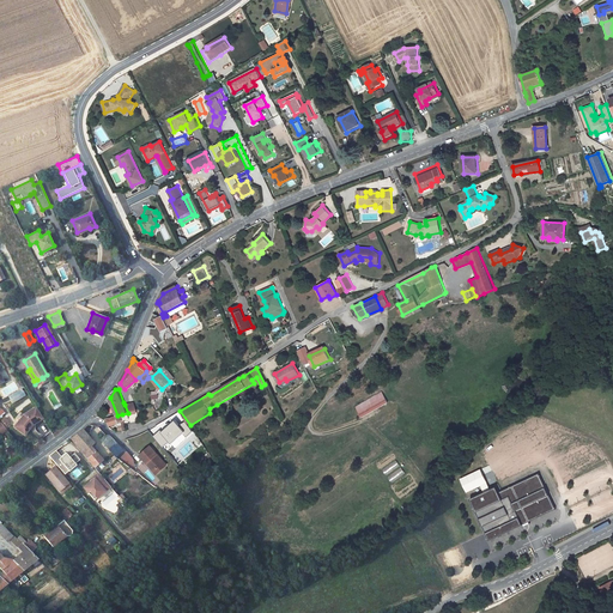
[(359,413),(387,399),(381,389),(354,402),(359,413)]
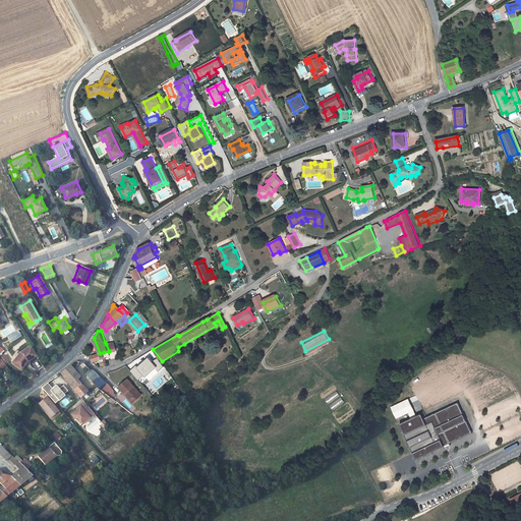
[(114,342),(106,344),(109,351),(117,349),(114,342)]
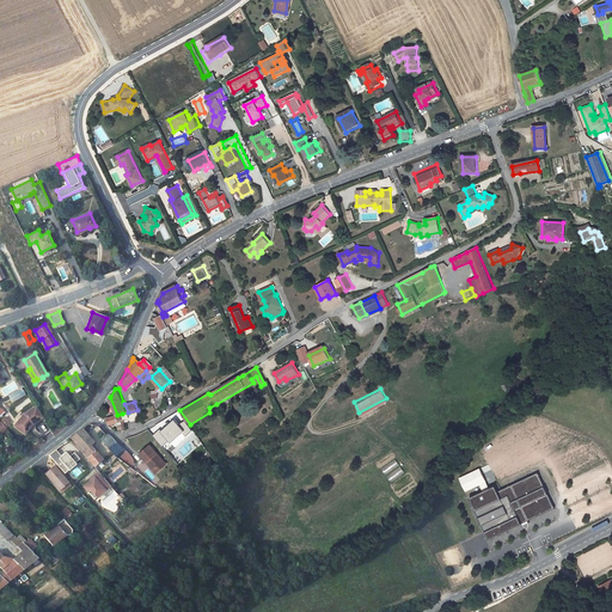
[(46,420),(38,409),(26,416),(20,424),(25,430),(23,433),(28,436),(34,428),(32,428),(36,424),(36,426),(46,420)]
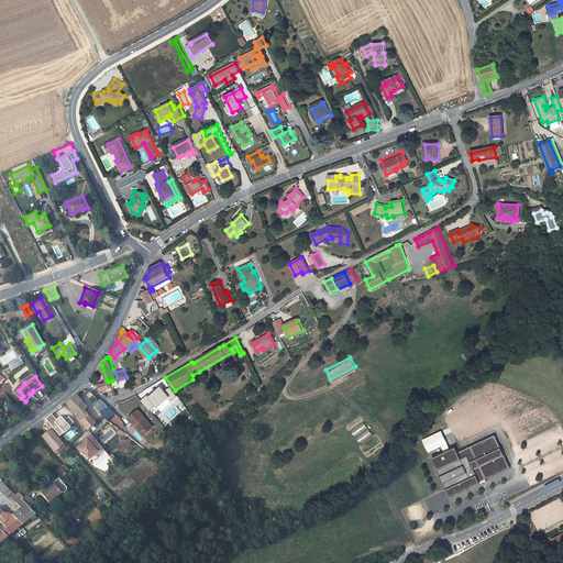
[(114,389),(129,387),(127,377),(112,381),(113,386),(114,389)]
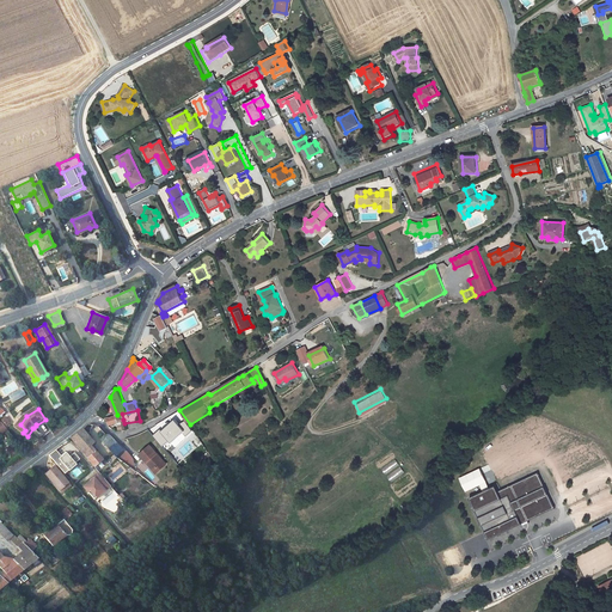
[(117,416),(108,418),(109,424),(117,423),(117,421),(121,421),(123,420),(122,414),(117,415),(116,415),(117,416)]
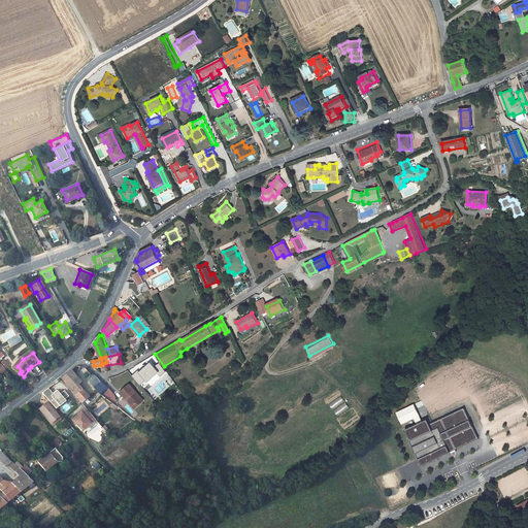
[(5,368),(10,365),(6,358),(1,361),(5,368)]
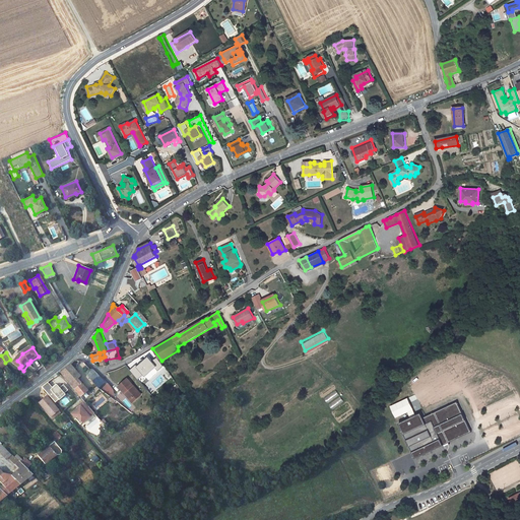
[(146,376),(156,367),(159,371),(165,366),(161,361),(158,356),(153,361),(149,355),(138,366),(136,364),(130,369),(138,379),(144,374),(146,376)]
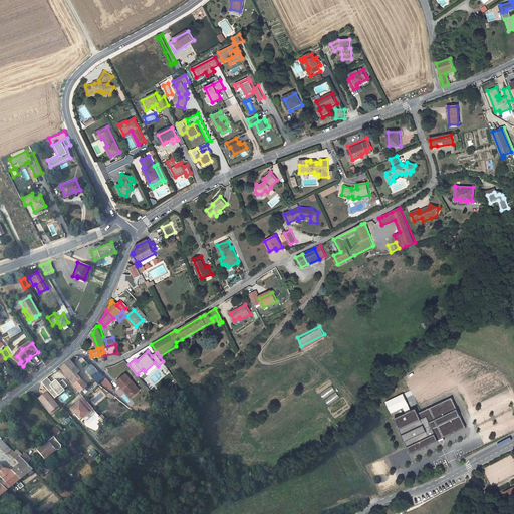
[(75,354),(59,368),(73,384),(72,384),(72,386),(78,393),(86,386),(75,373),(78,370),(75,367),(84,359),(83,358),(77,356),(76,354),(75,354)]
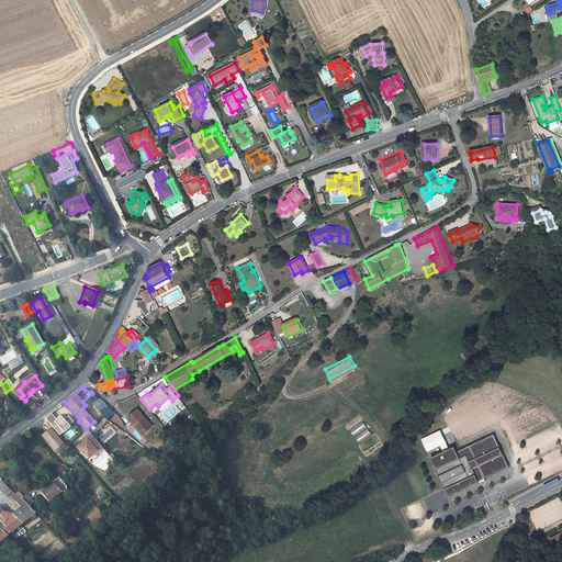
[(360,404),(368,398),(371,396),(367,391),(357,398),(360,404)]
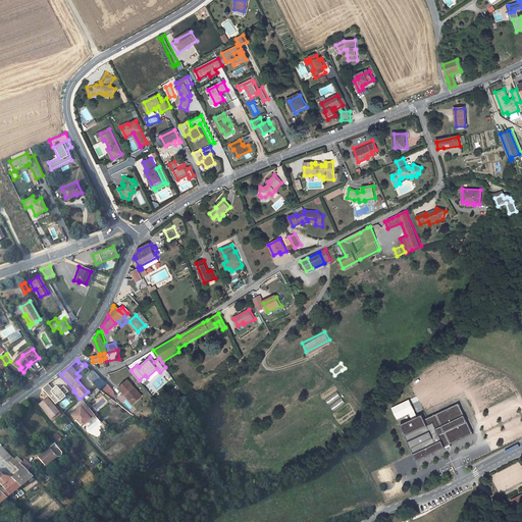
[(87,367),(83,370),(98,388),(99,388),(104,384),(93,371),(91,370),(87,367)]
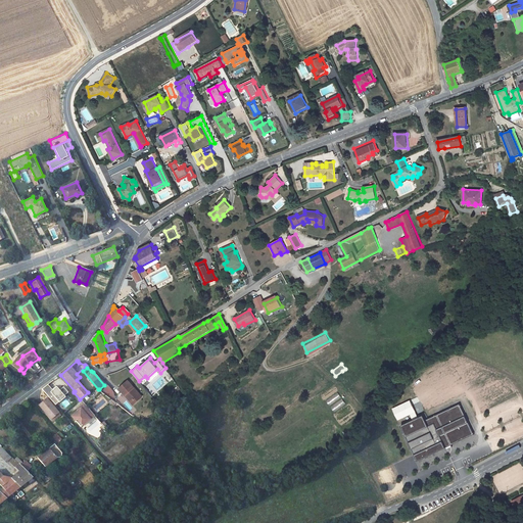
[(340,384),(355,376),(352,371),(337,379),(340,384)]
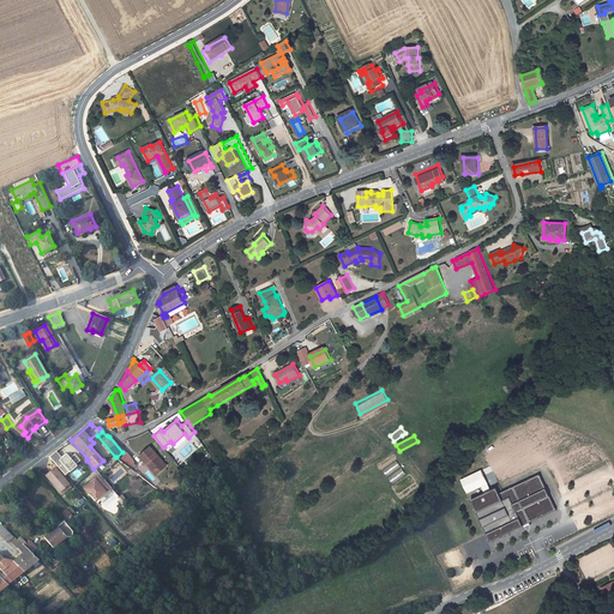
[(150,445),(139,455),(146,463),(149,461),(155,469),(164,462),(150,445)]
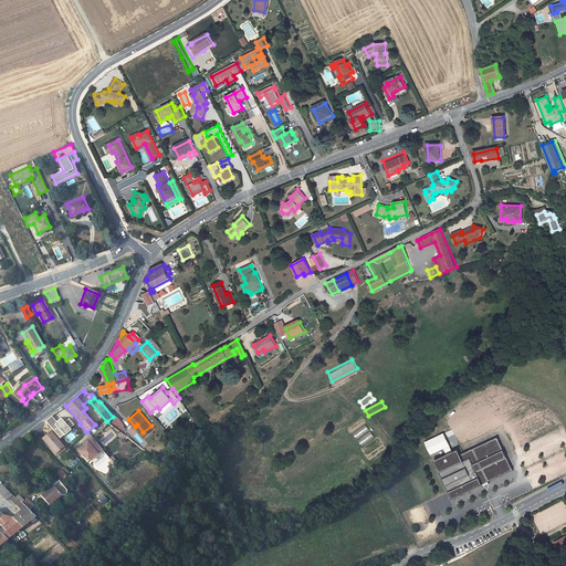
[(51,416),(44,420),(60,438),(62,436),(61,433),(67,429),(69,429),(73,426),(69,419),(63,422),(61,419),(56,422),(51,416)]
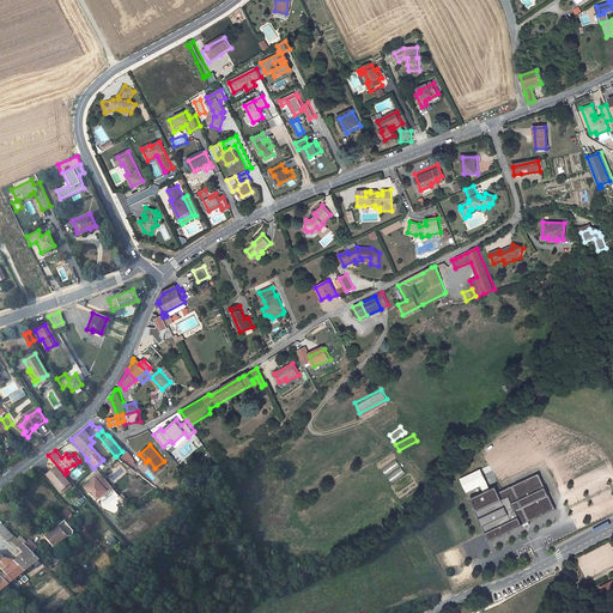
[(126,468),(135,463),(128,451),(120,456),(126,468)]
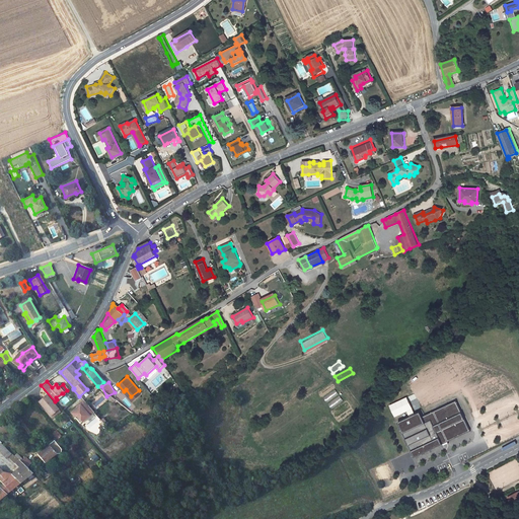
[(126,389),(124,391),(131,400),(141,393),(139,390),(131,396),(126,389)]
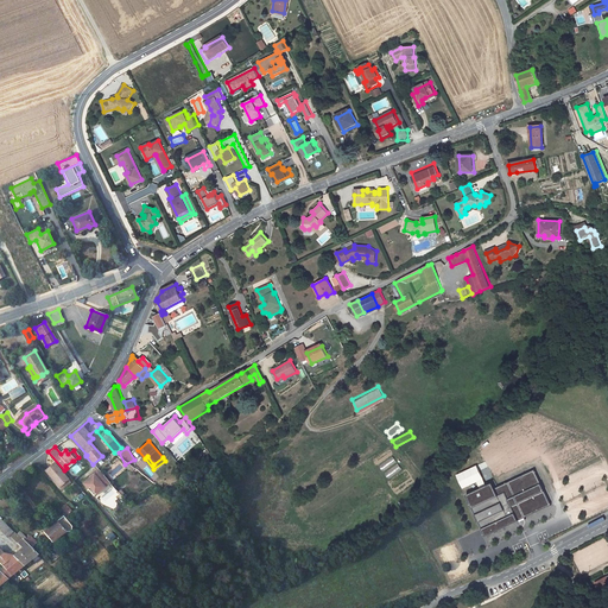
[(81,457),(70,468),(77,475),(88,464),(81,457)]
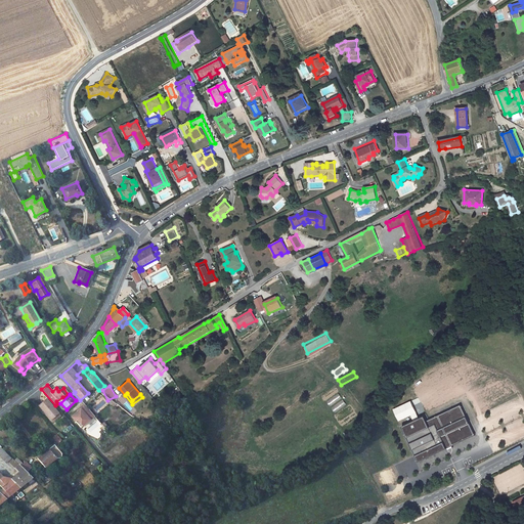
[(46,399),(39,406),(51,420),(58,413),(46,399)]
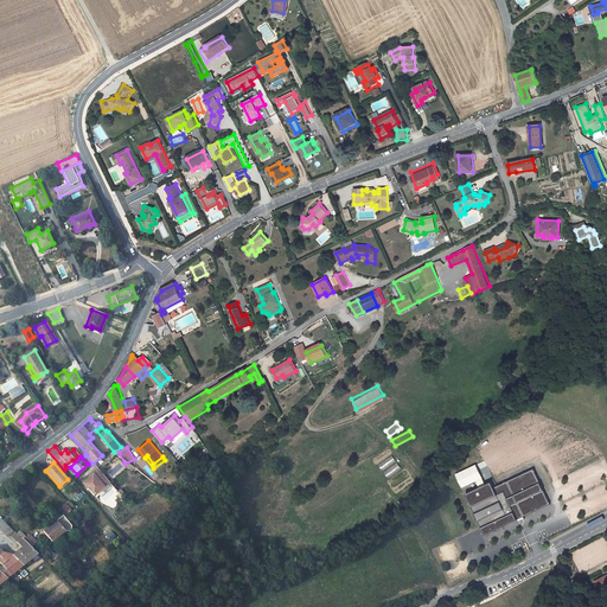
[(109,481),(97,468),(91,473),(93,474),(90,477),(83,483),(93,496),(109,481)]
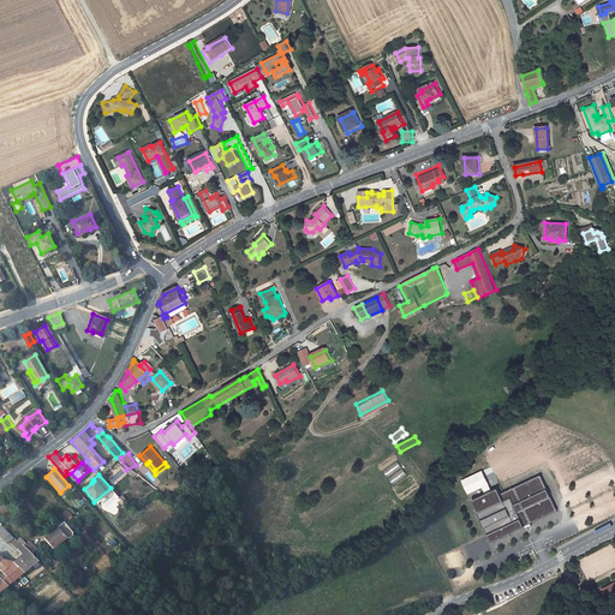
[(499,489),(472,502),(493,543),(559,511),(541,475),(501,495),(499,489)]
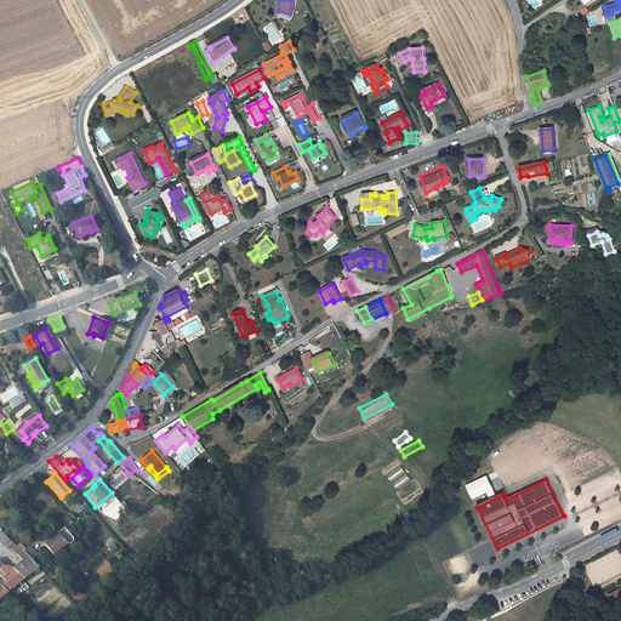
[(494,499),(493,489),(469,489),(471,500),(494,499)]
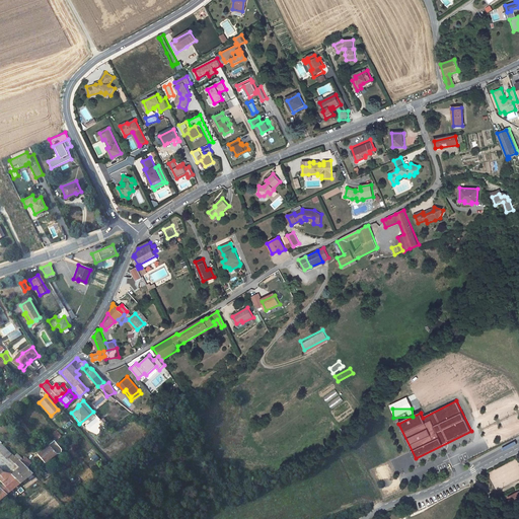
[(53,418),(60,412),(58,410),(51,416),(53,418)]
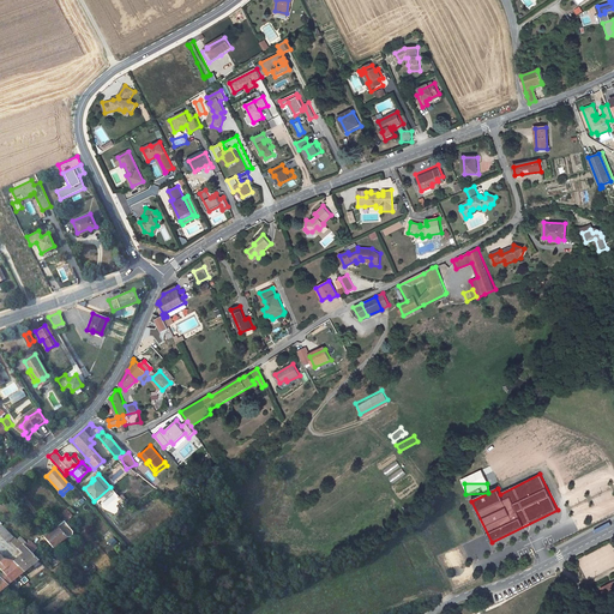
[(62,506),(60,509),(66,516),(70,513),(62,506)]
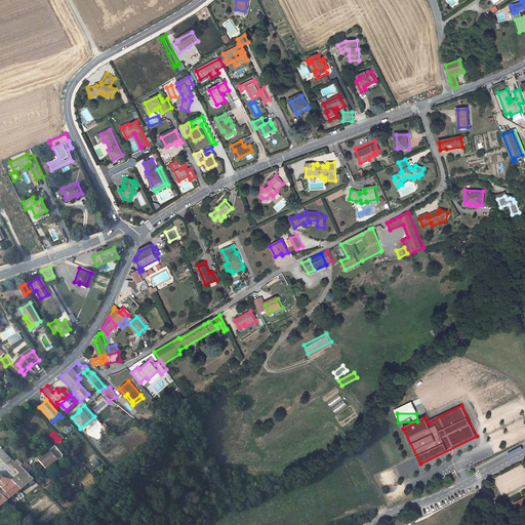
[(54,445),(37,459),(44,469),(56,458),(59,460),(63,457),(62,454),(54,445)]
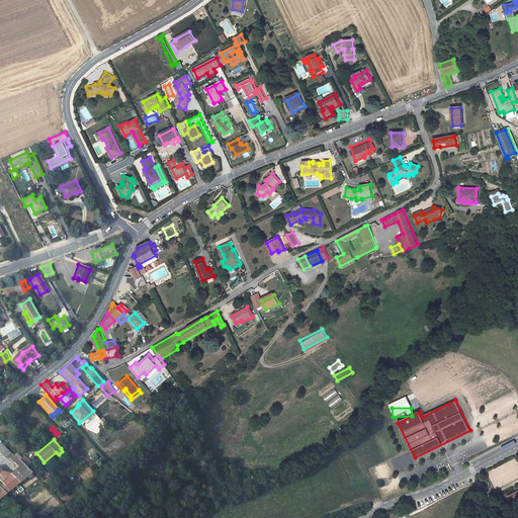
[(0,468),(0,479),(10,490),(10,489),(31,472),(26,467),(11,452),(8,454),(19,465),(7,477),(0,468)]
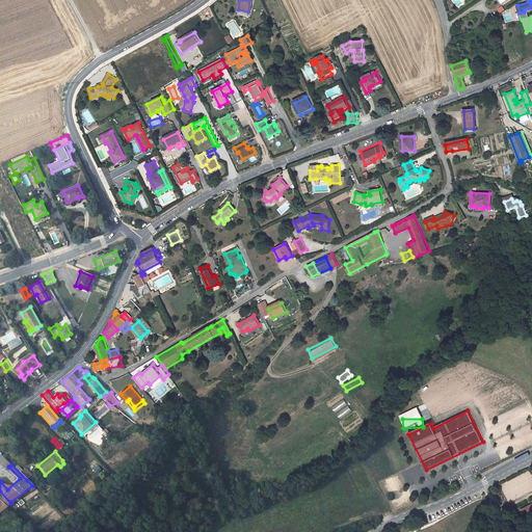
[(94,470),(98,474),(102,469),(98,464),(94,470)]
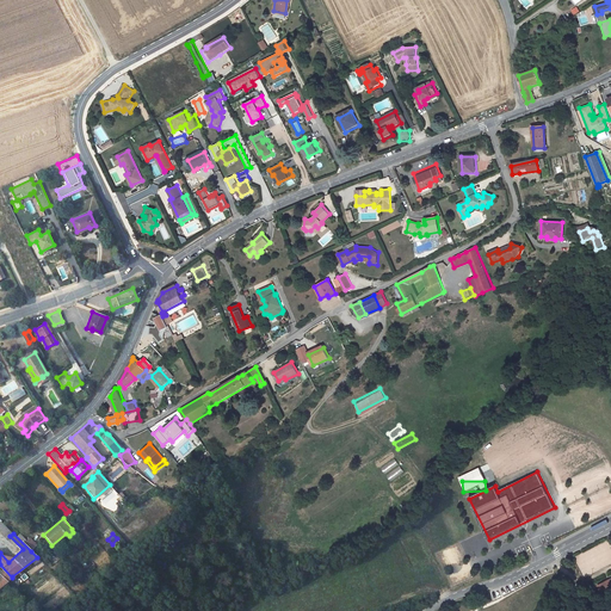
[(23,537),(20,539),(31,551),(37,547),(34,543),(31,545),(23,537)]
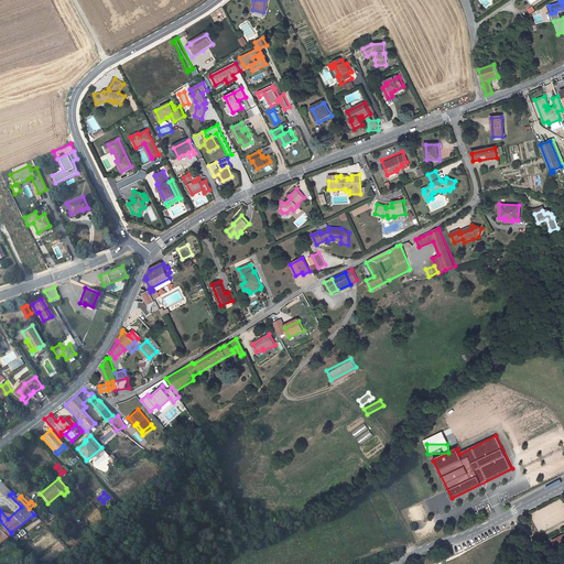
[(80,527),(87,522),(83,517),(77,521),(80,527)]
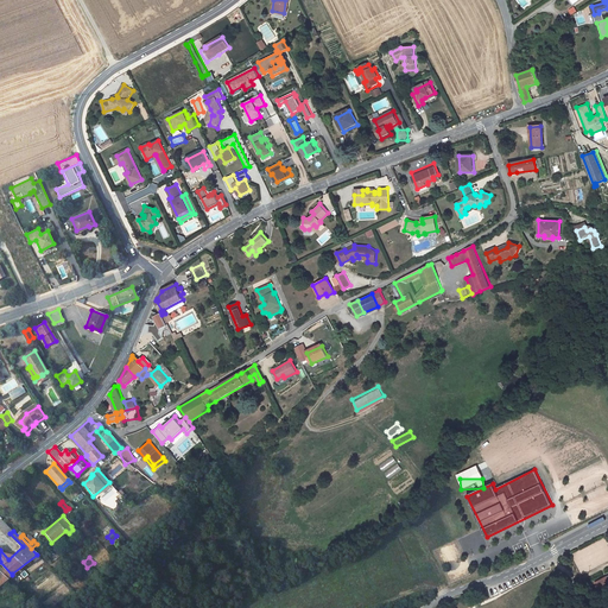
[(0,583),(7,578),(12,575),(4,567),(0,569),(0,583)]
